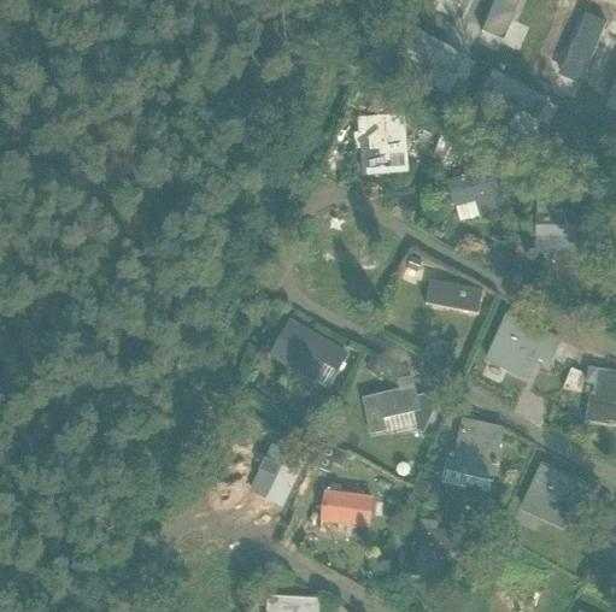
[(493,0),(482,28),(503,36),(517,0),(493,0)]
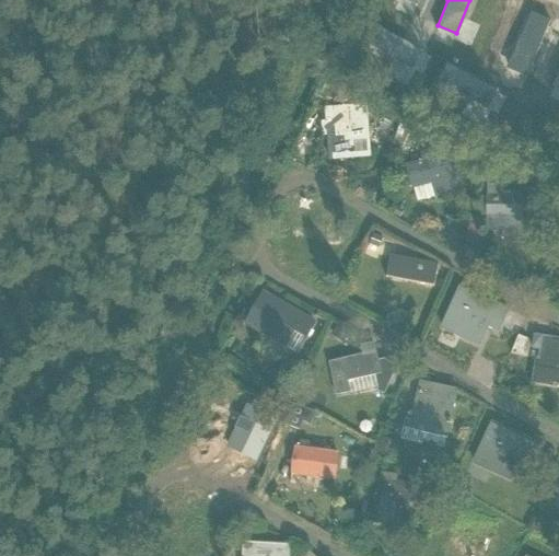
[(533,9),(508,66),(526,73),(550,18),(533,9)]
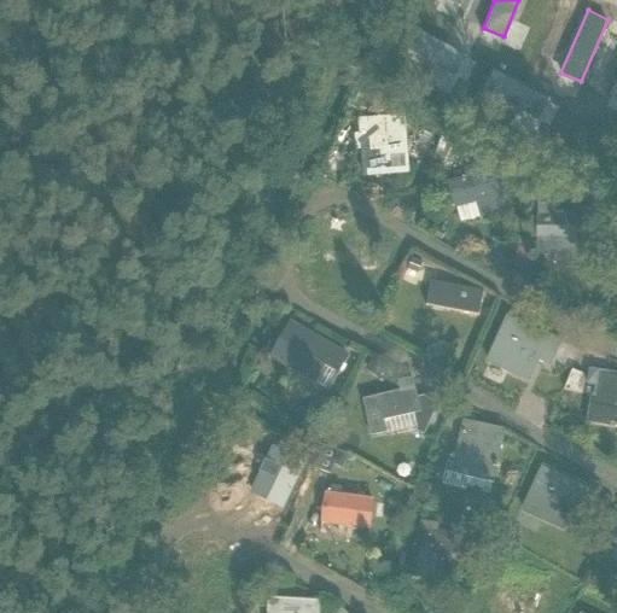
[(409,22),(399,42),(454,73),(465,52),(409,22)]
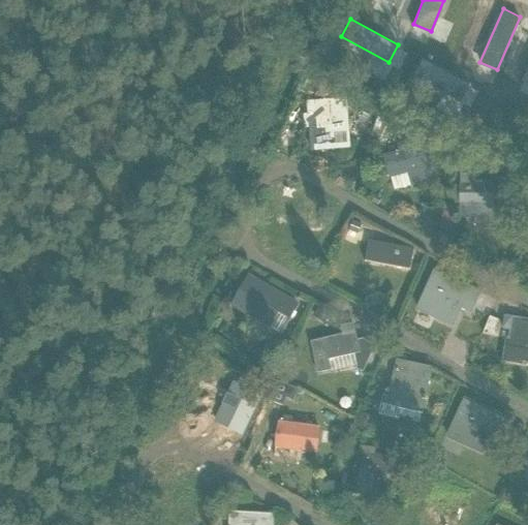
[(422,57),(412,74),(460,99),(469,82),(422,57)]
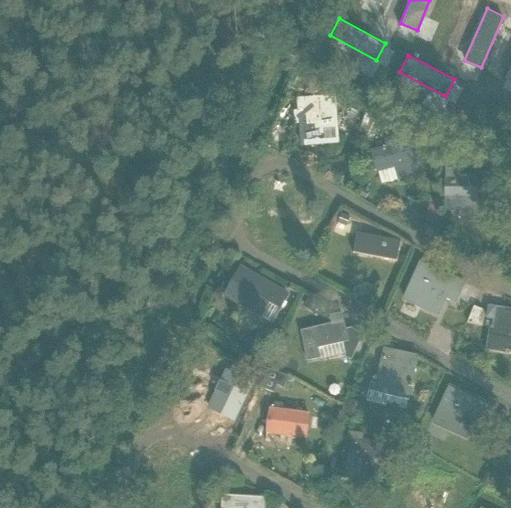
[(303,73),(298,85),(313,93),(319,81),(303,73)]
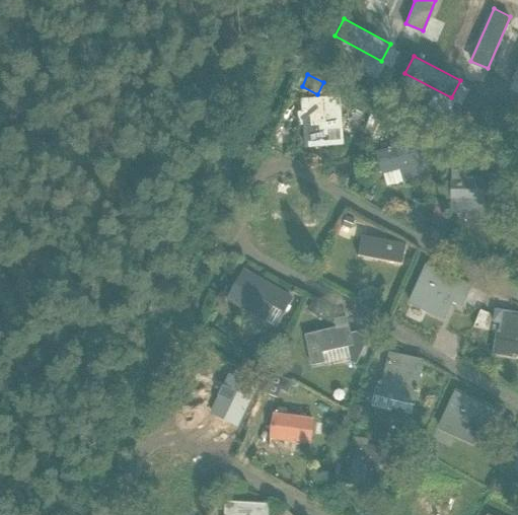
[(517,109),(477,92),(469,112),(517,133),(517,109)]
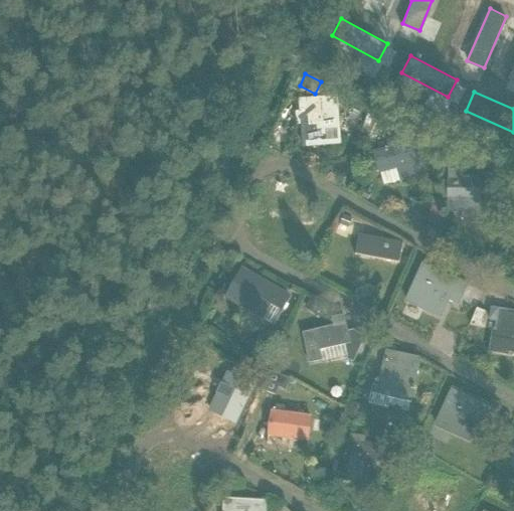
[(335,96),(299,98),(300,127),(301,145),(324,143),(323,125),(337,125),(335,96)]
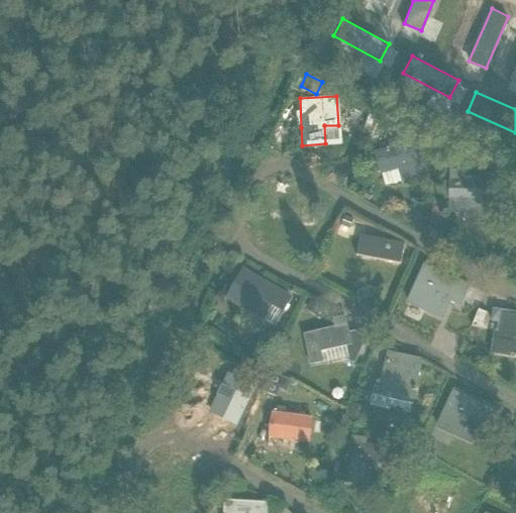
[(392,145),(376,150),(381,169),(397,165),(400,176),(417,172),(415,166),(426,163),(419,137),(408,140),(405,142),(402,133),(390,137),(392,145)]
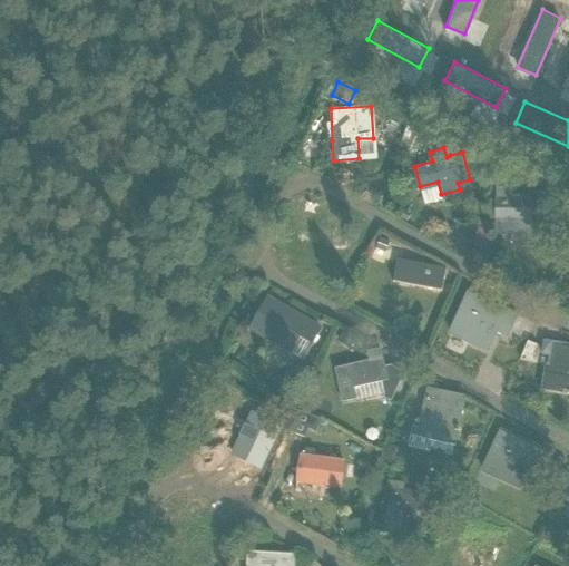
[(487,166),(481,178),(489,182),(494,169),(487,166)]
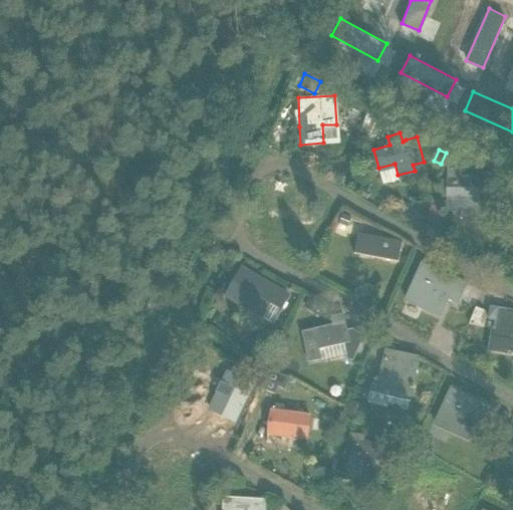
[(477,204),(477,179),(477,174),(462,174),(462,167),(446,167),(446,179),(440,179),(440,195),(445,195),(445,208),(461,208),(461,201),(469,201),(468,204),(477,204)]
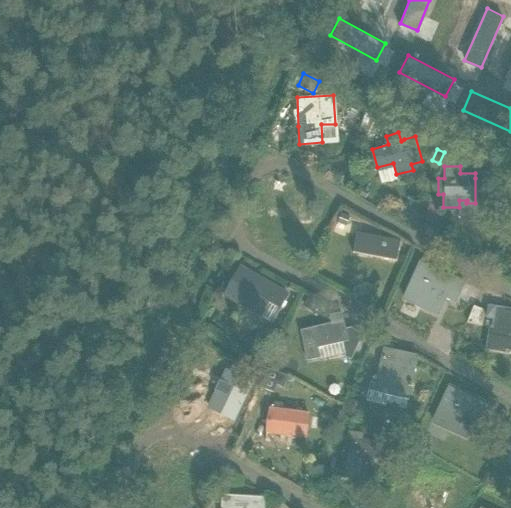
[(482,212),(487,217),(495,217),(500,212),(507,213),(509,203),(497,202),(495,200),(488,200),(483,205),(482,212)]
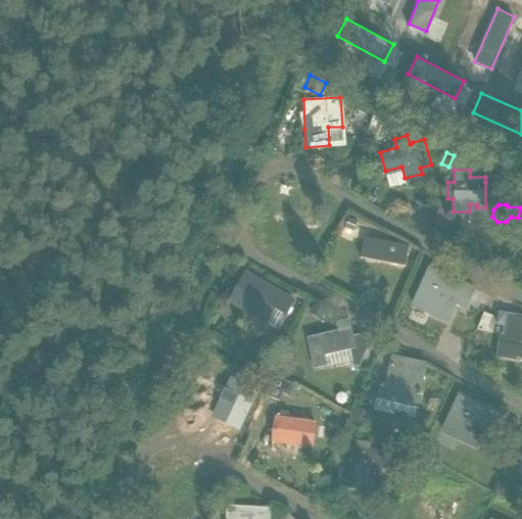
[(345,219),(342,227),(349,230),(353,222),(345,219)]
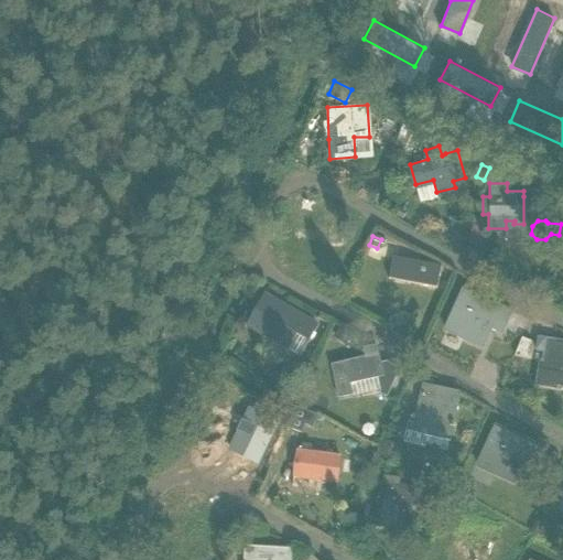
[(404,279),(435,284),(440,264),(428,261),(429,255),(419,252),(418,259),(391,254),(389,269),(405,272),(404,279)]
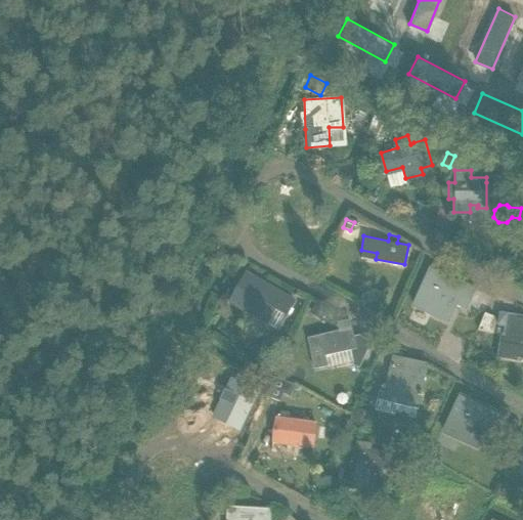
[(430,307),(429,310),(447,318),(454,303),(459,304),(462,298),(468,301),(474,287),(429,266),(412,303),(413,303),(415,300),(430,307)]
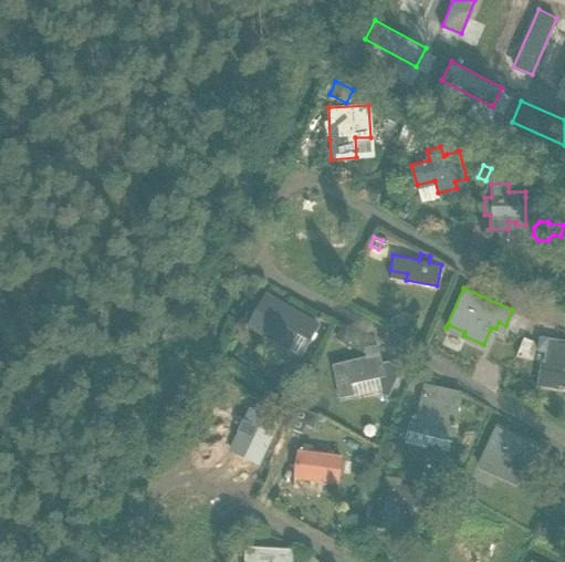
[(307,339),(316,324),(263,293),(247,323),(288,347),(296,333),(307,339)]
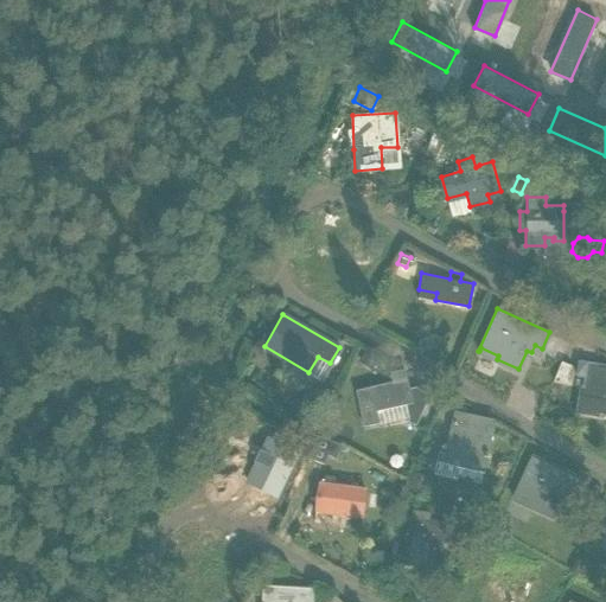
[(365,347),(359,357),(372,365),(378,356),(365,347)]
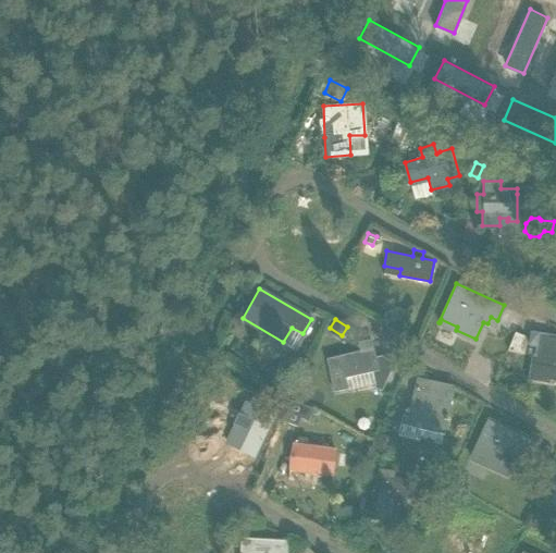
[(530,330),(528,343),(535,345),(535,346),(534,352),(532,352),(529,373),(529,378),(550,381),(551,379),(551,377),(555,378),(555,334),(545,332),(545,333),(530,330)]
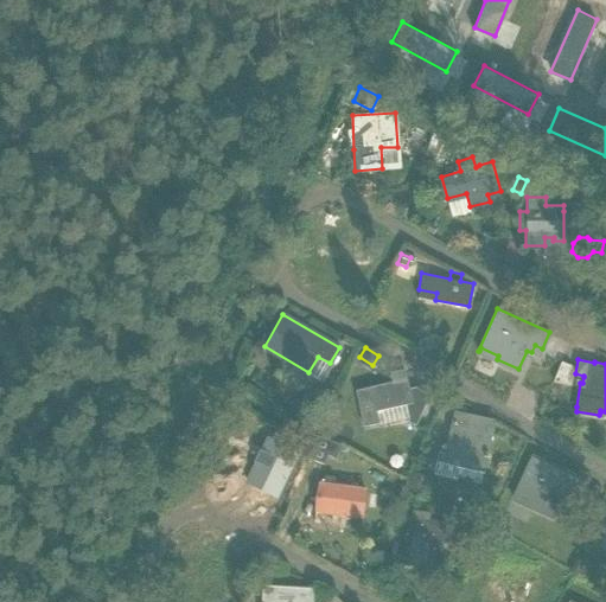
[(554,375),(563,378),(567,371),(557,366),(554,375)]
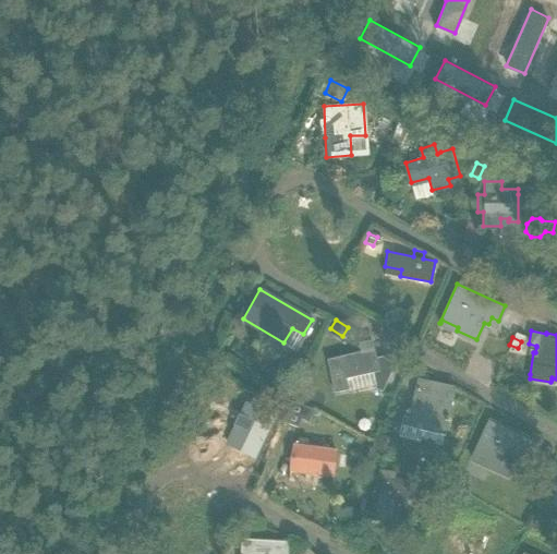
[(376,369),(374,358),(371,342),(359,346),(360,350),(326,358),(334,389),(347,387),(344,375),(376,369)]
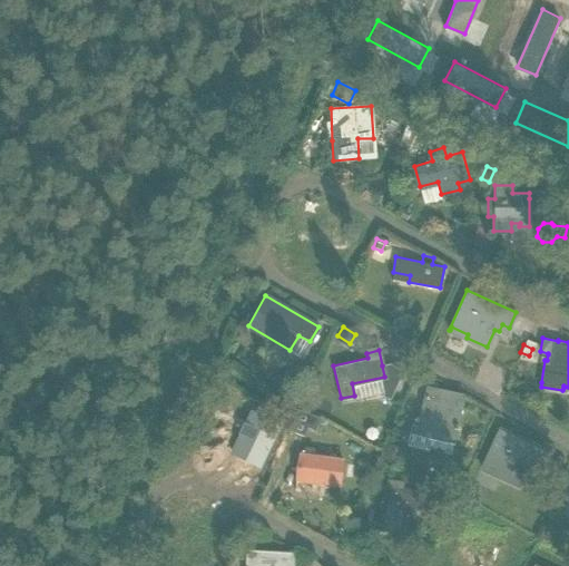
[(411,422),(409,432),(429,437),(428,442),(450,447),(451,442),(457,417),(461,396),(427,388),(422,409),(419,425),(411,422)]
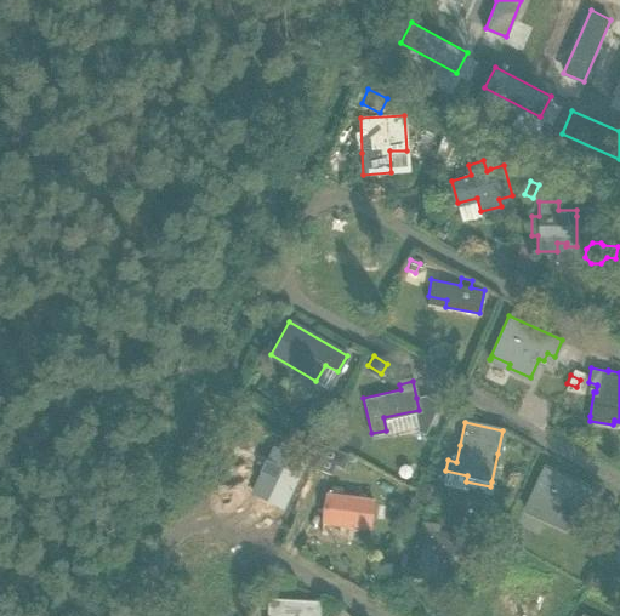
[(331,473),(334,465),(343,467),(348,454),(323,445),(314,467),(331,473)]
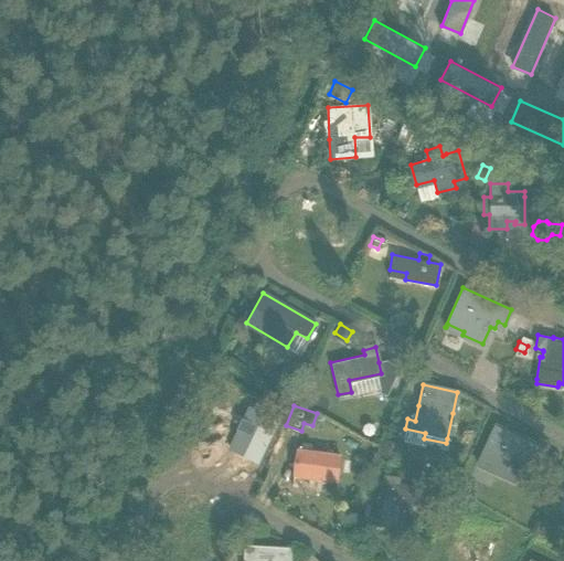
[(214,432),(225,440),(242,415),(229,406),(222,416),(223,417),(214,432)]
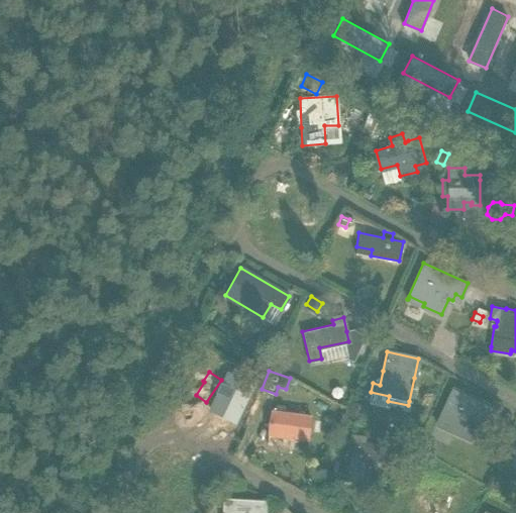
[(227,373),(208,411),(235,424),(253,386),(227,373)]
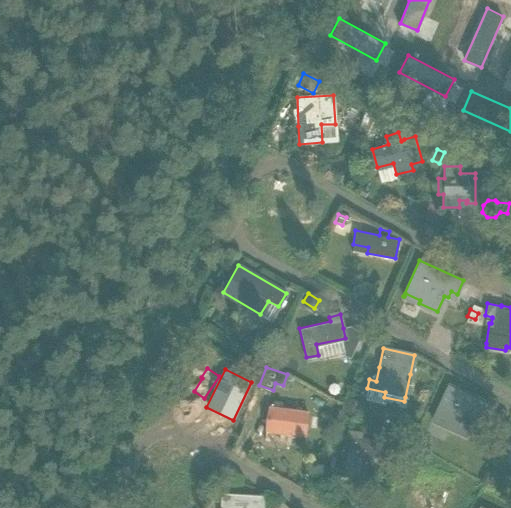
[(448,384),(432,419),(433,420),(434,417),(449,423),(448,427),(466,435),(473,419),(477,421),(480,415),(486,418),(492,404),(448,384)]
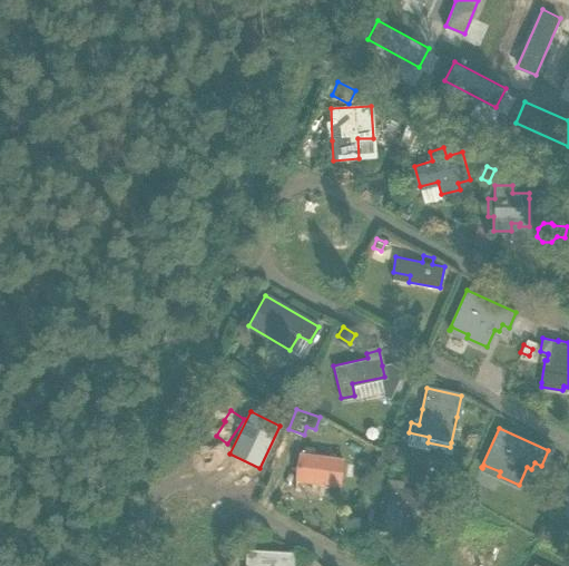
[(385,440),(379,457),(393,462),(400,447),(385,440)]
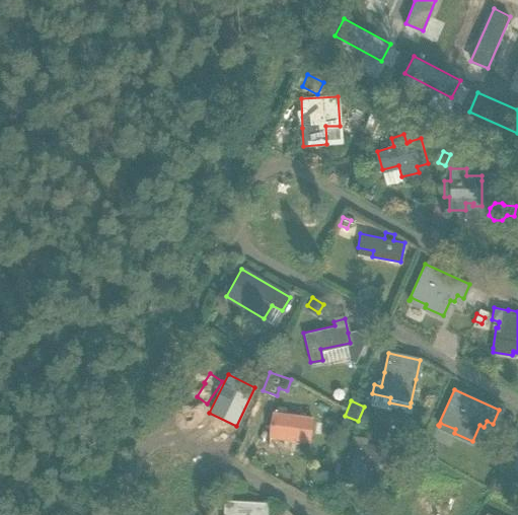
[(269,436),(308,441),(311,417),(285,413),(286,407),(277,406),(276,412),(273,412),(269,436)]
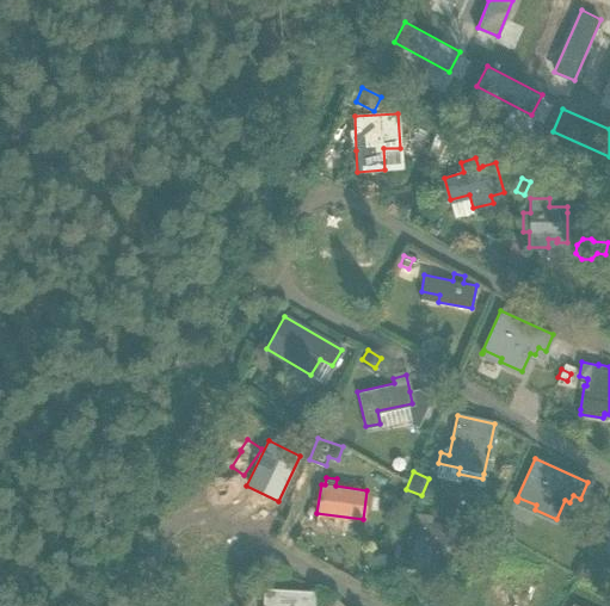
[(405,564),(441,569),(448,521),(412,517),(405,564)]
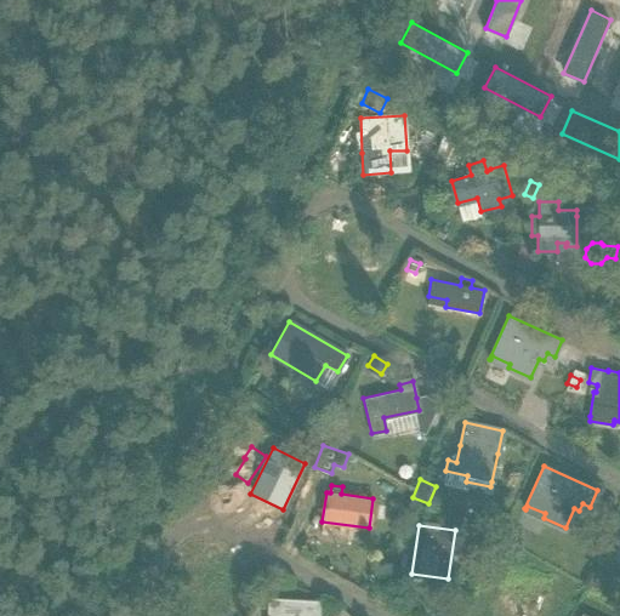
[(318,615),(320,600),(268,598),(266,615),(318,615)]
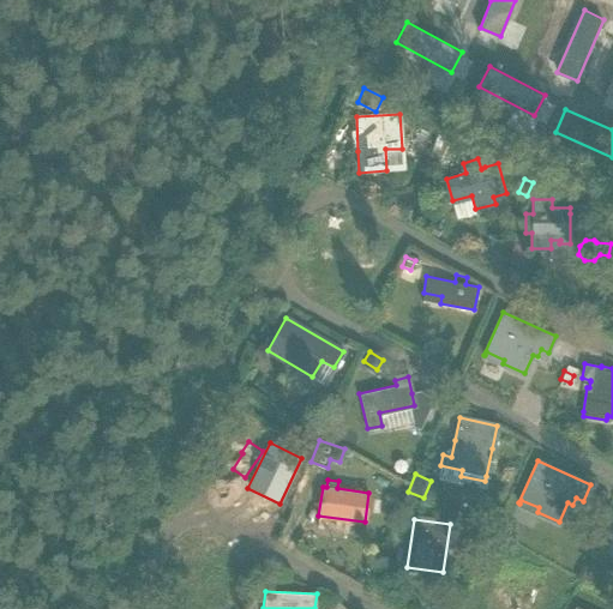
[(350,608),(353,608),(337,596),(325,608),(350,608)]
